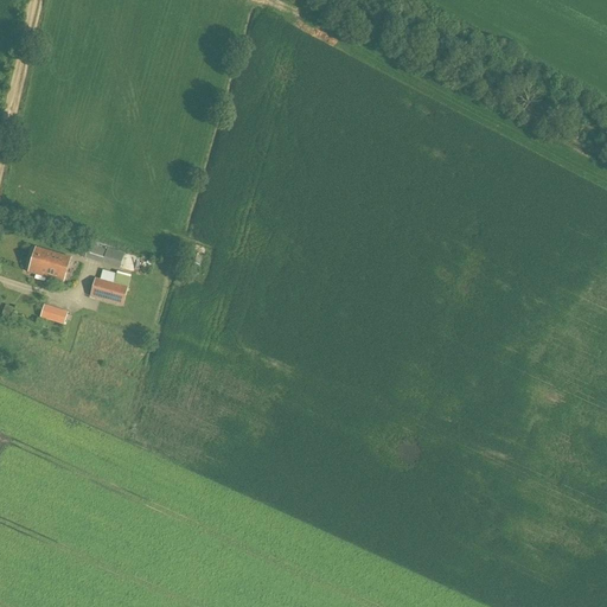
[(103,264),(103,263),(120,269),(125,254),(108,248),(107,251),(89,246),(85,259),(103,264)]
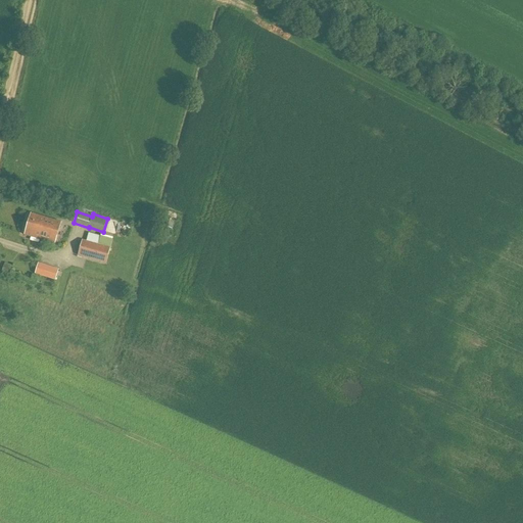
[(25,235),(40,240),(47,219),(31,214),(25,235)]
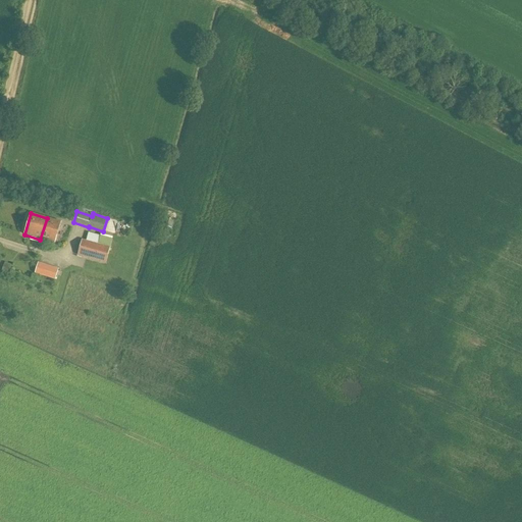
[(47,218),(40,240),(54,244),(61,222),(47,218)]
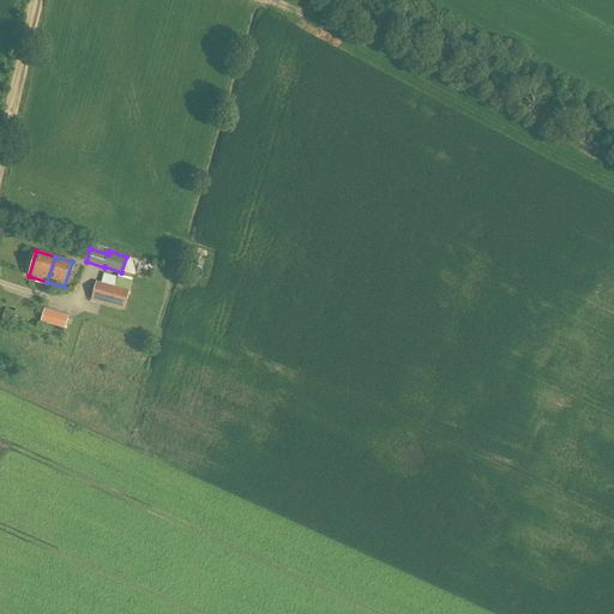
[(104,274),(102,283),(96,282),(92,301),(125,309),(130,292),(115,288),(118,277),(104,274)]
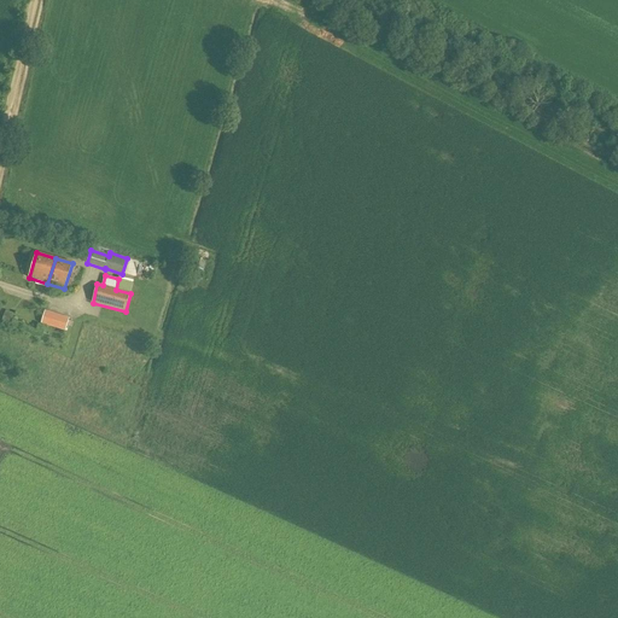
[(65,331),(66,326),(69,321),(69,319),(45,312),(41,324),(65,331)]
